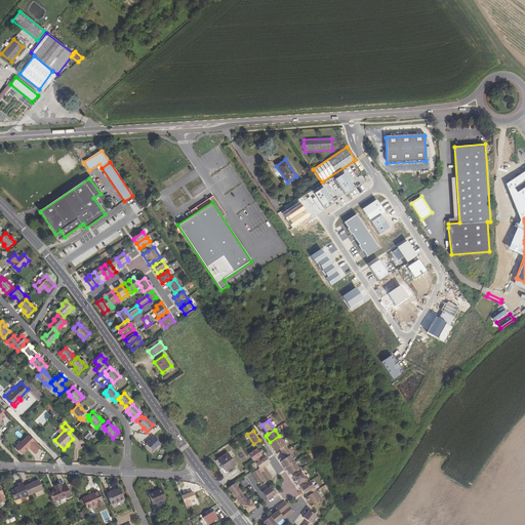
[(56,432),(50,437),(52,440),(59,435),(56,432)]
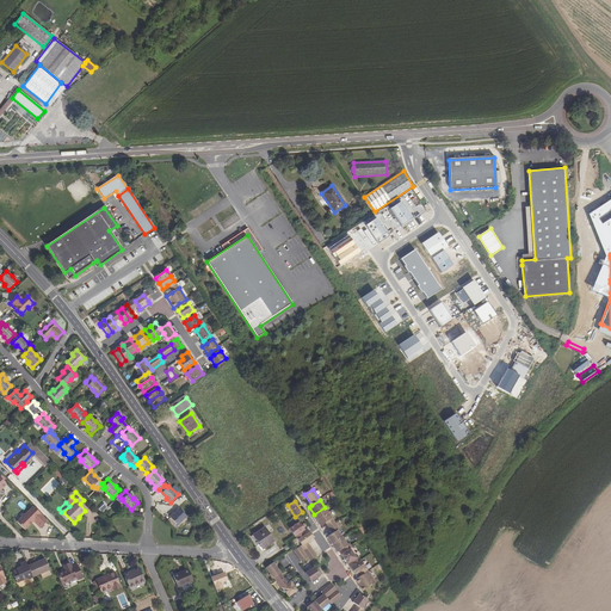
[(41,528),(48,520),(34,506),(26,513),(22,513),(20,517),(16,522),(24,529),(32,523),(34,520),(35,523),(41,528)]
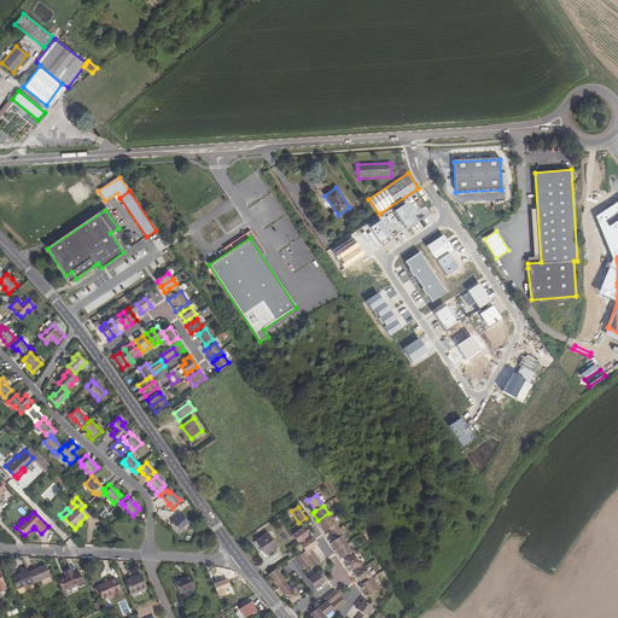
[(316,522),(321,526),(332,519),(328,513),(318,520),(316,522)]
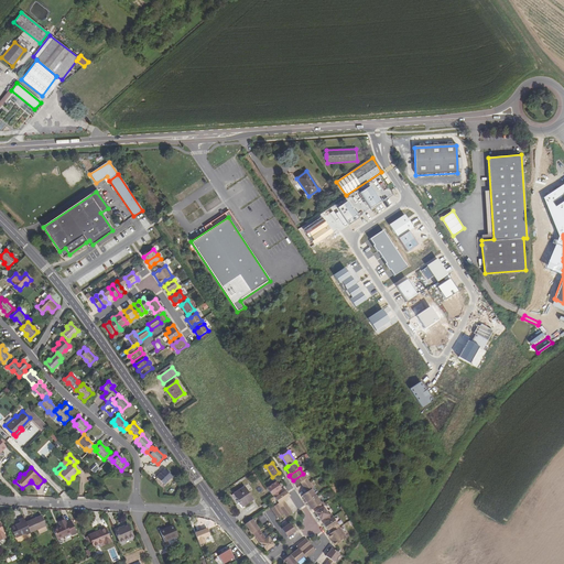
[(172,476),(165,469),(162,473),(163,473),(155,481),(160,486),(163,484),(164,485),(172,476)]
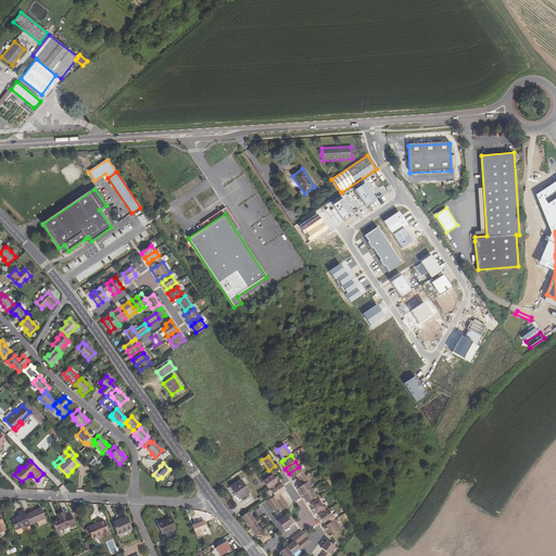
[(304,475),(299,467),(289,474),(291,477),(292,479),(297,476),(299,479),(304,475)]
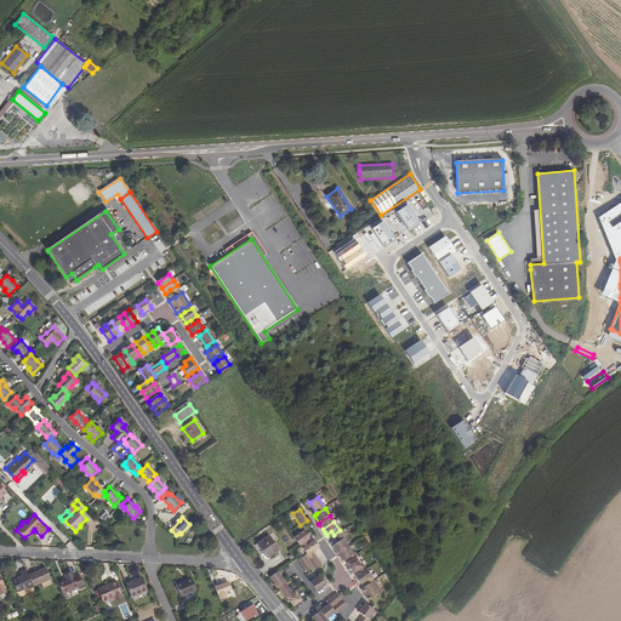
[(305,531),(295,537),(300,546),(301,545),(303,548),(309,545),(307,541),(311,539),(305,531)]
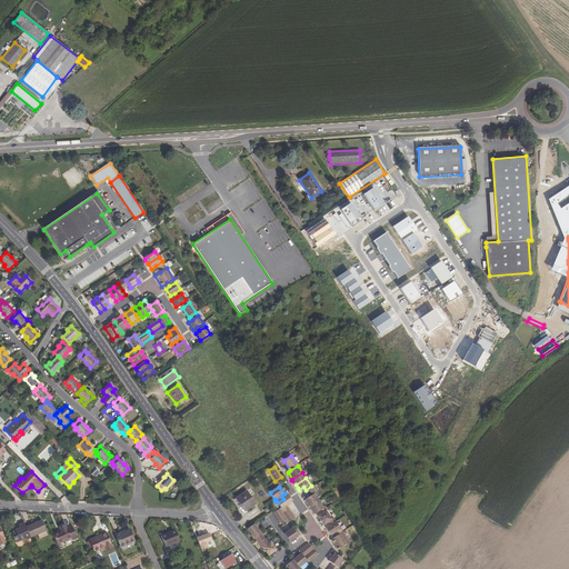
[(305,500),(310,508),(319,501),(312,490),(308,493),(310,497),(305,500)]
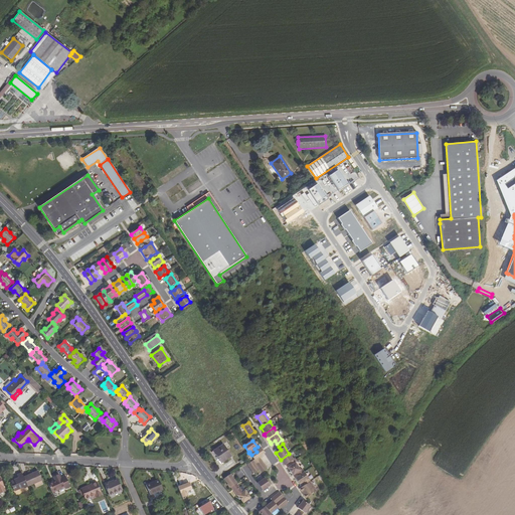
[(223,446),(214,452),(222,463),(231,457),(223,446)]
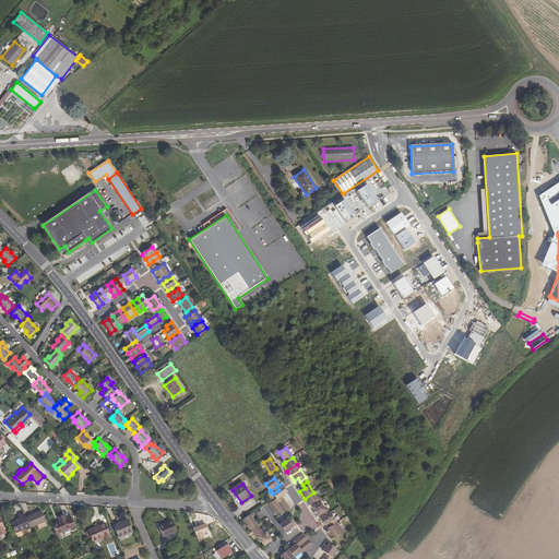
[(284,487),(278,490),(273,494),(276,499),(275,500),(277,503),(284,499),(282,496),(287,492),(284,487)]
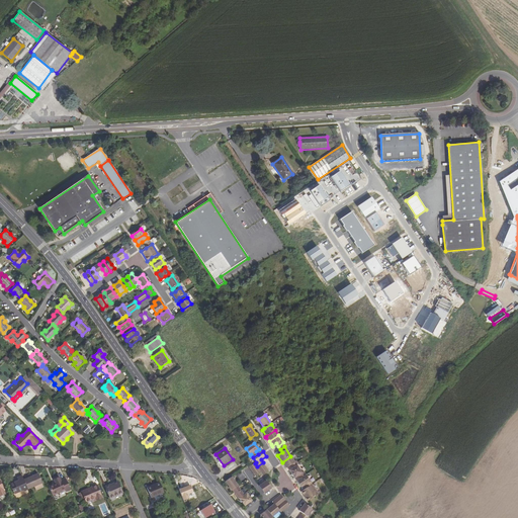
[(291,465),(293,468),(297,465),(298,464),(296,461),(295,462),(290,456),(282,462),(286,468),(291,465)]
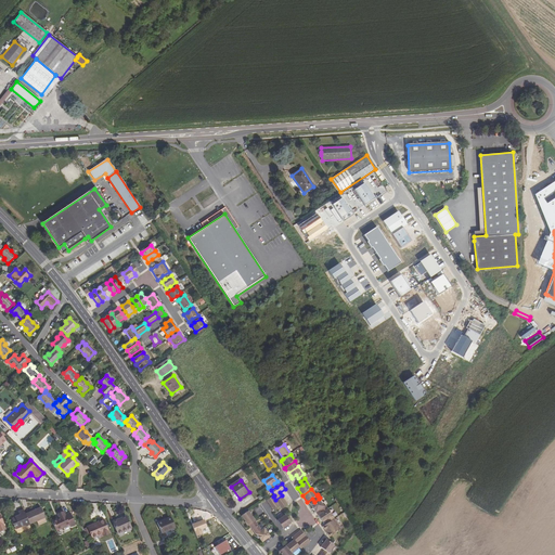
[(320,510),(322,513),(327,510),(325,505),(323,506),(319,499),(314,502),(310,504),(315,513),(320,510)]
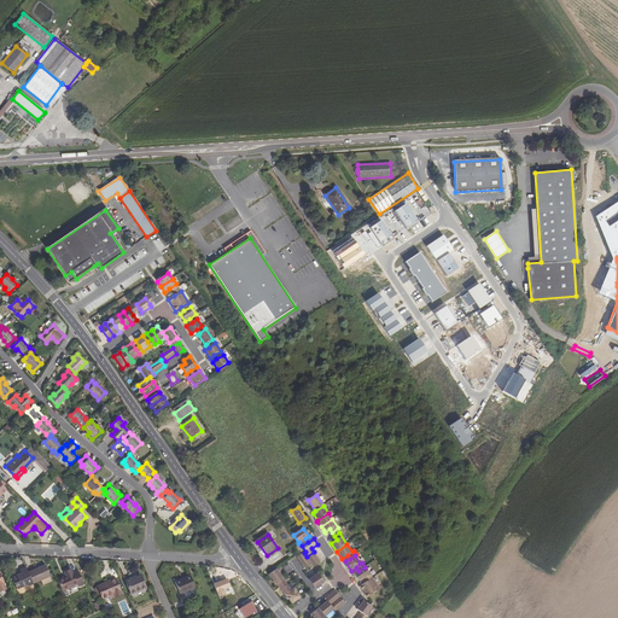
[(50,576),(45,565),(29,572),(34,584),(50,576)]
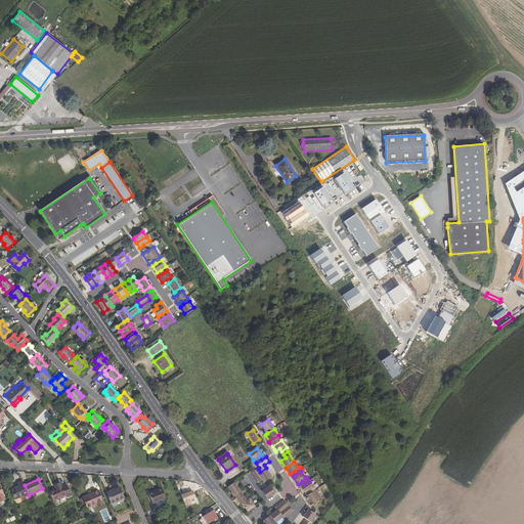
[(22,481),(17,483),(18,486),(10,490),(14,499),(23,495),(24,496),(28,495),(22,481)]
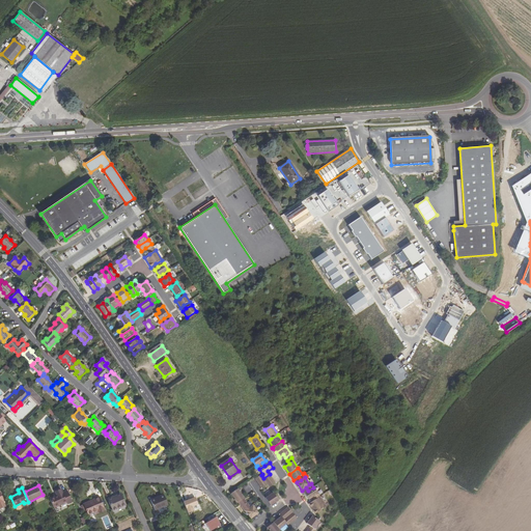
[(312,498),(314,501),(320,497),(313,487),(308,491),(304,494),(309,500),(312,498)]
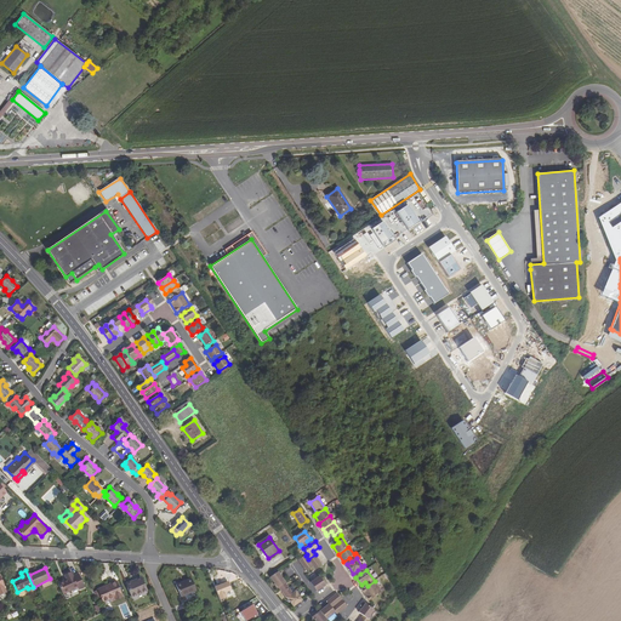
[(84,586),(78,573),(72,575),(70,571),(64,575),(64,577),(57,581),(62,593),(77,586),(78,588),(84,586)]
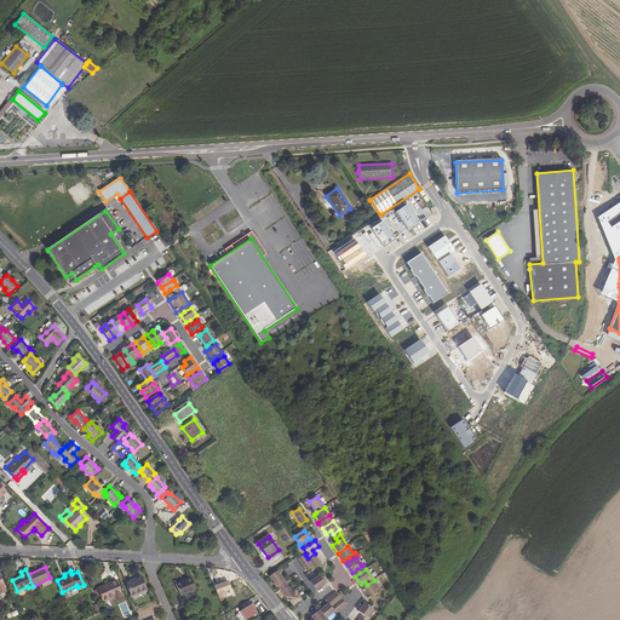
[(277,572),(270,577),(277,587),(279,587),(285,583),(285,581),(277,572)]
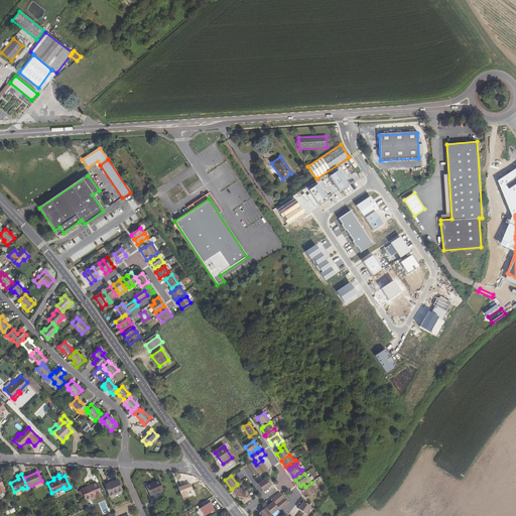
[(266,479),(258,485),(263,492),(271,487),(266,479)]
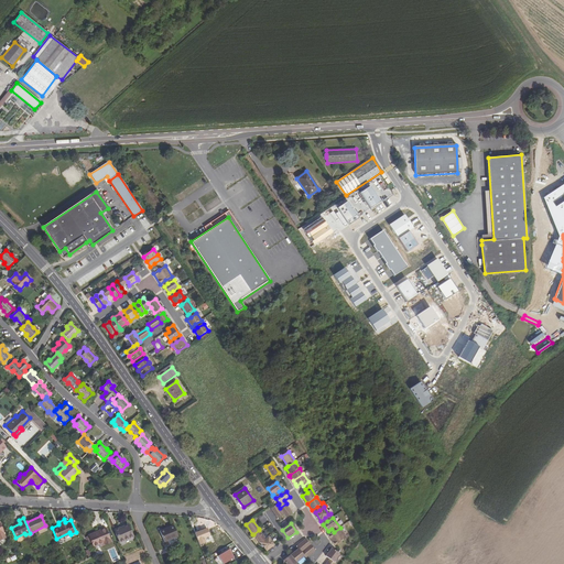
[(133,538),(128,525),(115,531),(119,543),(133,538)]
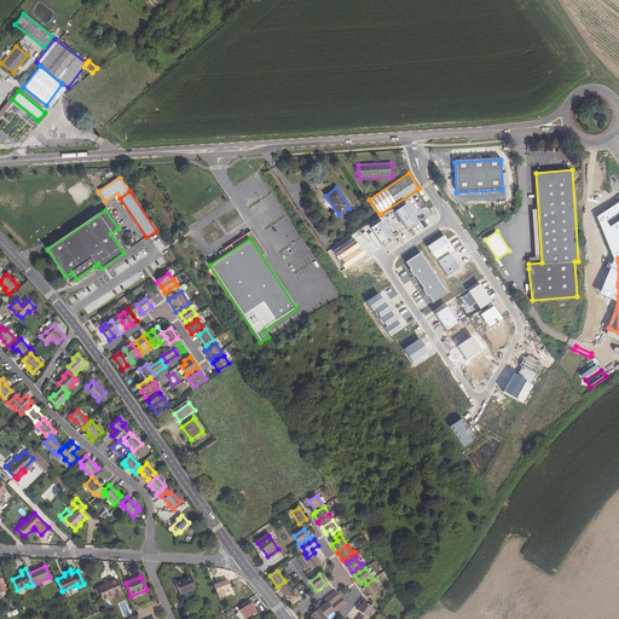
[(196,589),(190,577),(175,583),(180,595),(196,589)]
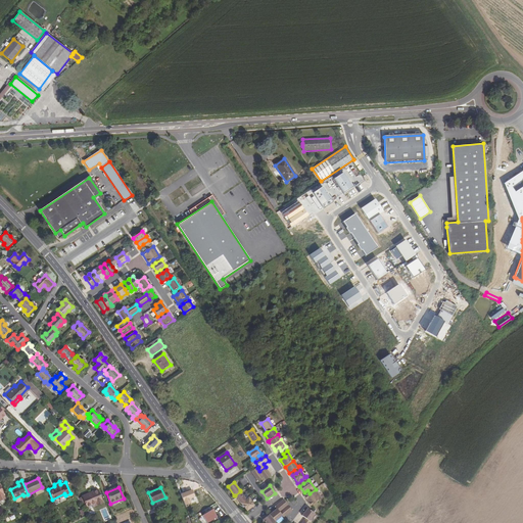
[(103,503),(97,489),(93,490),(93,491),(85,495),(89,506),(95,504),(96,506),(103,503)]
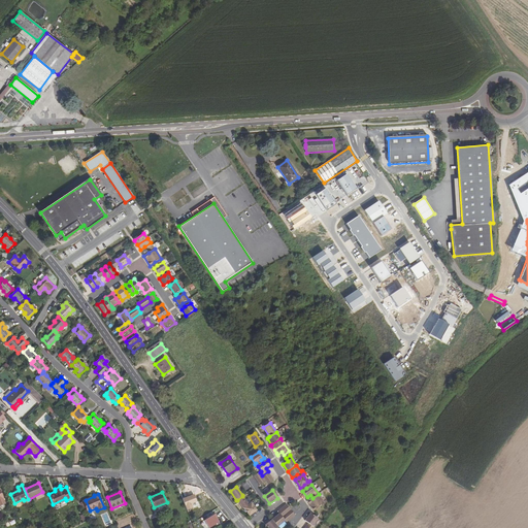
[(312,498),(307,501),(309,505),(310,504),(312,507),(311,508),(314,512),(325,503),(319,494),(312,498)]
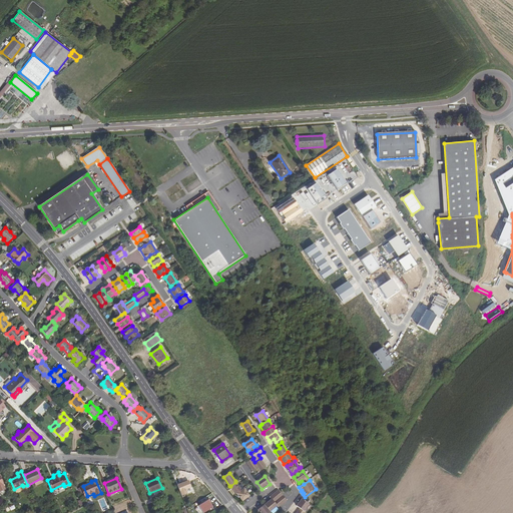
[(235,482),(230,486),(236,494),(241,490),(235,482)]
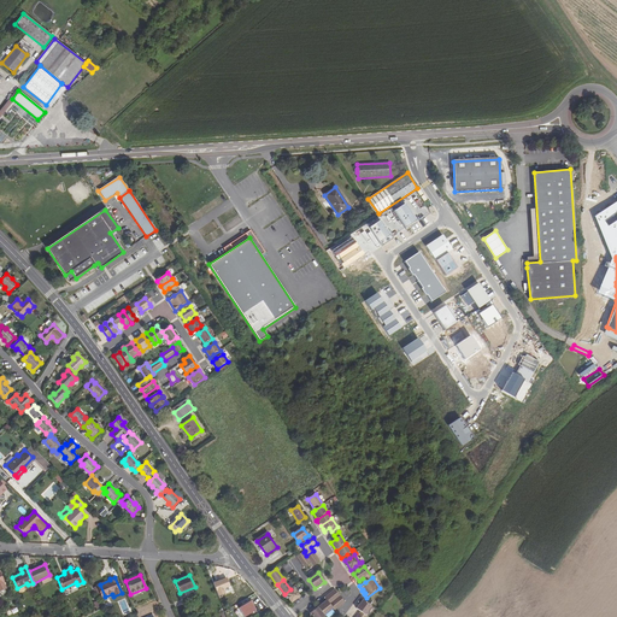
[(291,589),(285,594),(292,603),(300,597),(294,588),(291,589)]
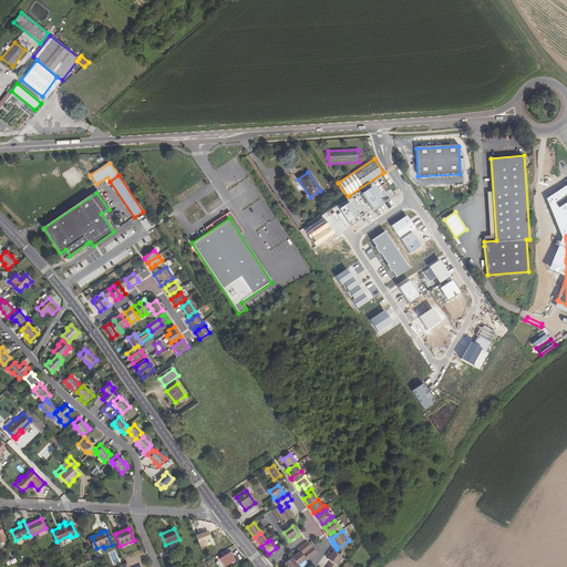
[(307,543),(298,550),(300,553),(306,559),(307,562),(317,554),(307,543)]
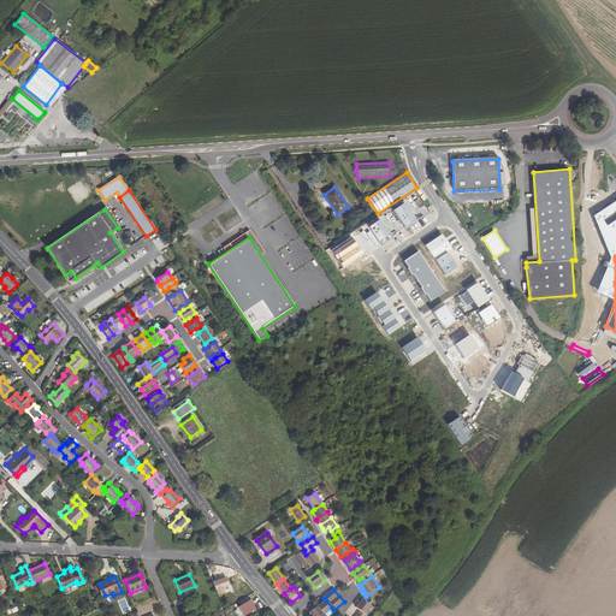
[(113,596),(112,593),(105,596),(108,605),(124,598),(122,592),(113,596)]
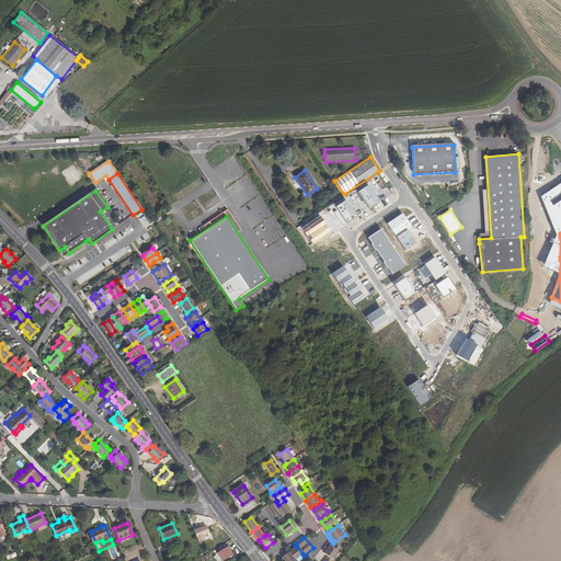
[(221,560),(222,560),(233,554),(228,546),(217,552),(221,560)]
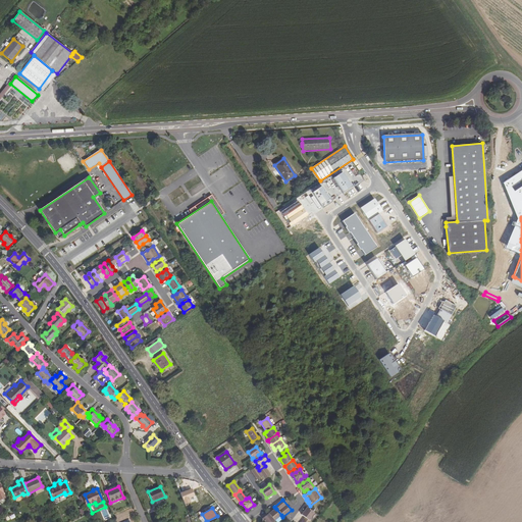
[(305,518),(303,521),(305,521),(310,521),(311,521),(309,520),(314,513),(307,508),(302,515),(305,518)]
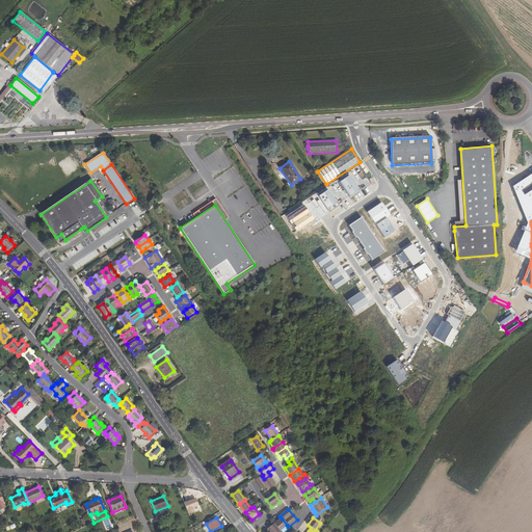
[(287,525),(282,519),(281,519),(274,524),(280,531),(287,525)]
